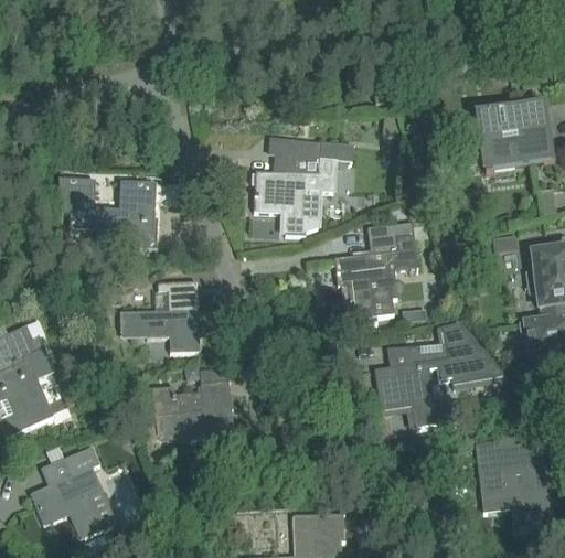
[(551,132),(546,103),(478,113),(481,142),(551,132)]
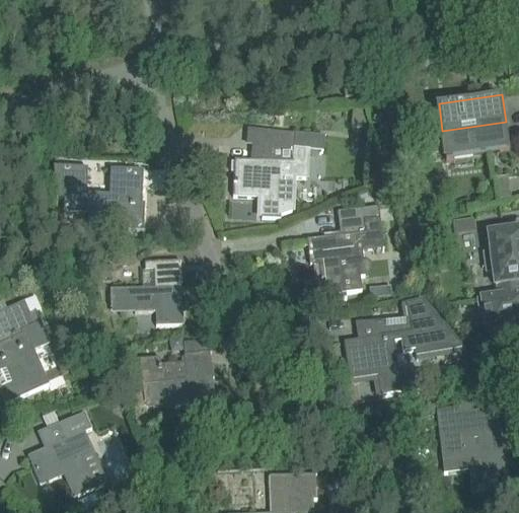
[(353,107),(352,123),(369,125),(364,108),(353,107)]
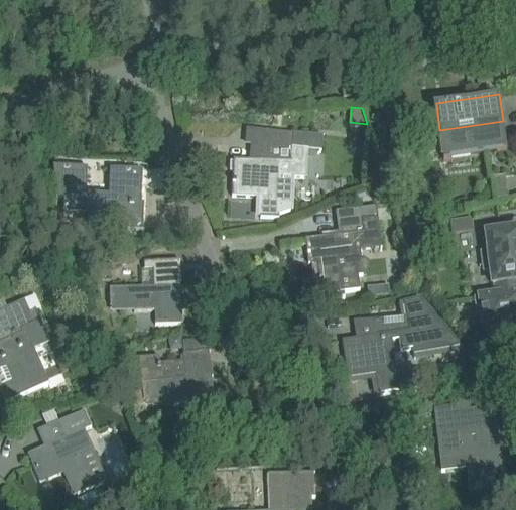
[(439,130),(443,157),(507,148),(503,121),(439,130)]
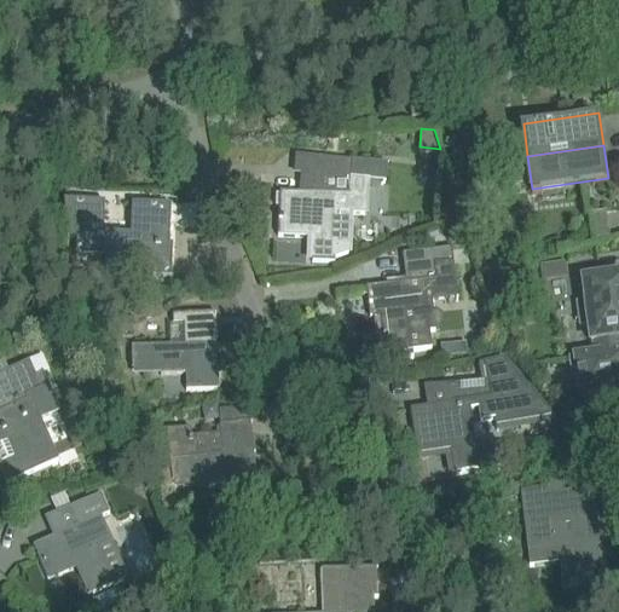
[(276,190),(276,201),(279,202),(279,218),(278,231),(307,232),(313,232),(312,255),(312,257),(335,258),(335,253),(348,249),(351,209),(353,209),(365,209),(366,175),(366,157),(350,156),(318,153),(316,171),(314,189),(299,189),(281,188),(281,190),(276,190)]
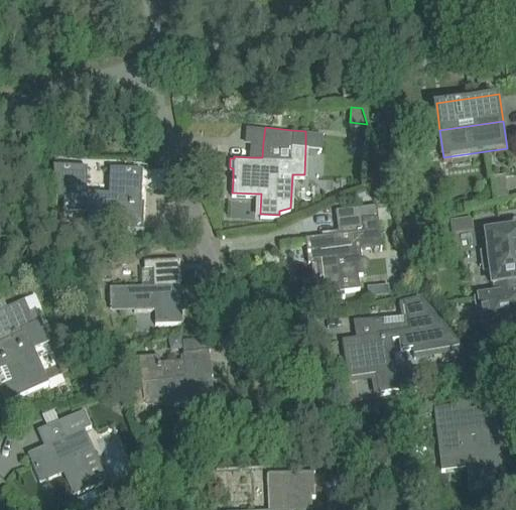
[(88,164),(53,162),(55,195),(65,196),(63,209),(109,210),(108,226),(143,227),(144,200),(141,200),(142,166),(110,165),(109,190),(87,189),(88,164)]
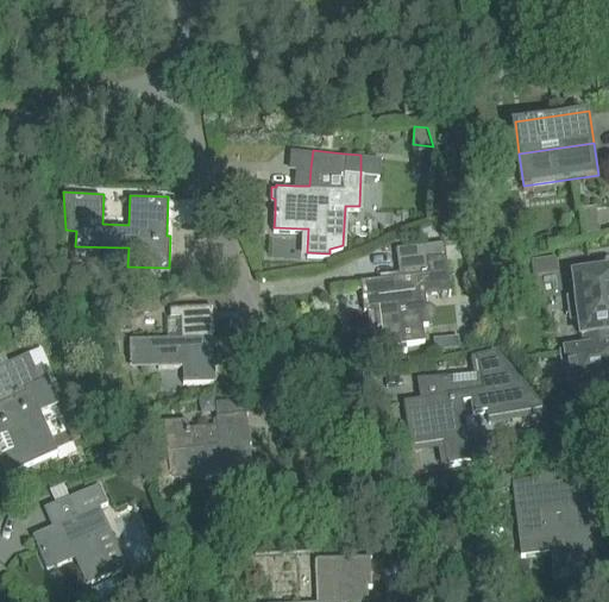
[(597,202),(584,204),(588,230),(600,227),(597,202)]
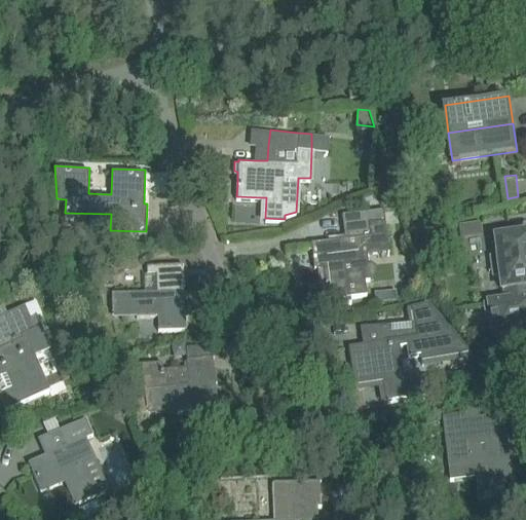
[(329,238),(312,240),(314,265),(317,265),(326,264),(330,300),(328,301),(328,302),(351,299),(350,294),(367,292),(365,277),(370,276),(374,274),(376,271),(377,267),(375,263),(372,261),(368,260),(367,250),(387,247),(388,247),(384,207),(342,212),(342,213),(343,213),(343,214),(346,232),(346,236),(329,238)]
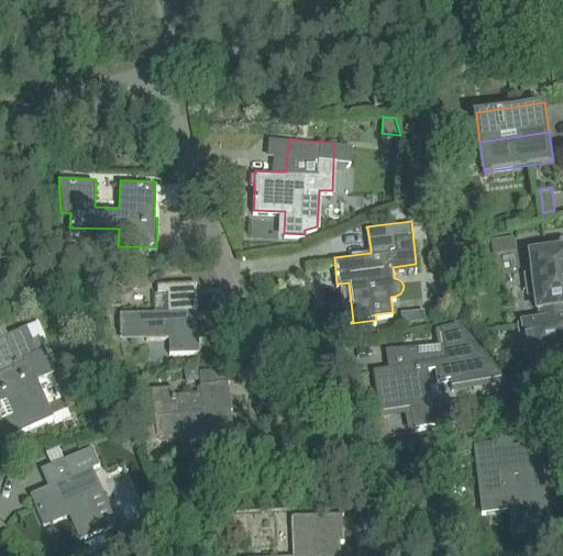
[(514,233),(490,236),(493,251),(516,247),(514,233)]
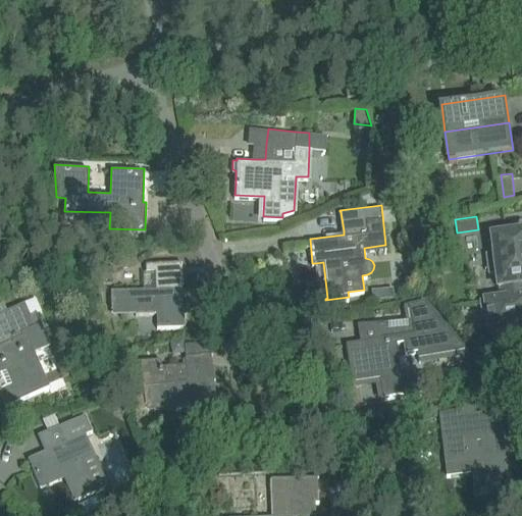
[(521,229),(491,235),(493,250),(486,251),(488,270),(497,269),(499,285),(501,285),(503,295),(520,292),(519,282),(521,281),(521,229)]
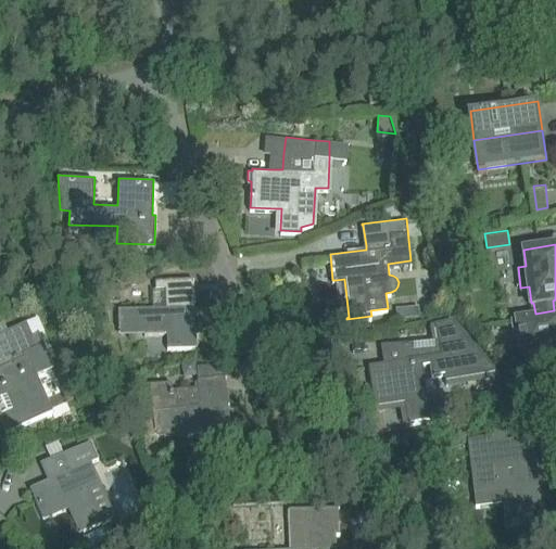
[(119,307),(118,307),(118,318),(118,327),(121,327),(144,326),(144,331),(167,331),(167,346),(197,345),(197,331),(194,331),(192,331),(191,305),(194,305),(196,305),(194,290),(193,290),(191,290),(191,278),(193,278),(194,278),(194,277),(155,278),(155,286),(153,286),(153,305),(119,307)]
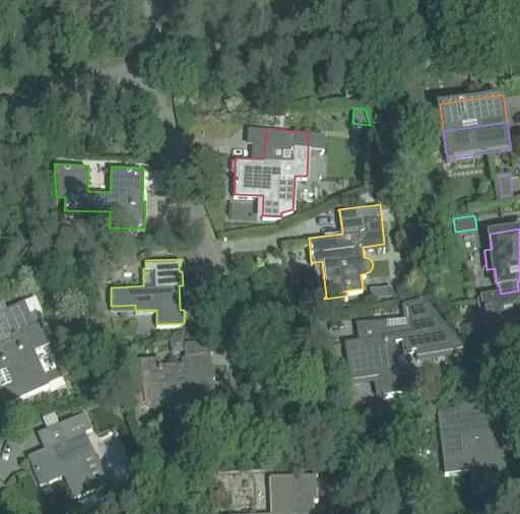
[(102,262),(102,275),(112,275),(112,263),(112,262),(102,262)]
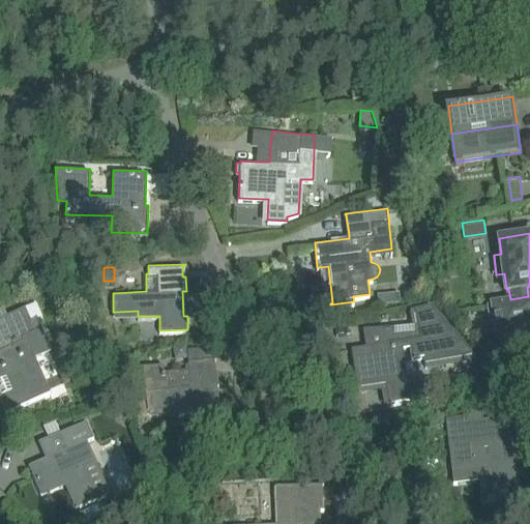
[(399,290),(378,292),(379,300),(400,298),(399,290)]
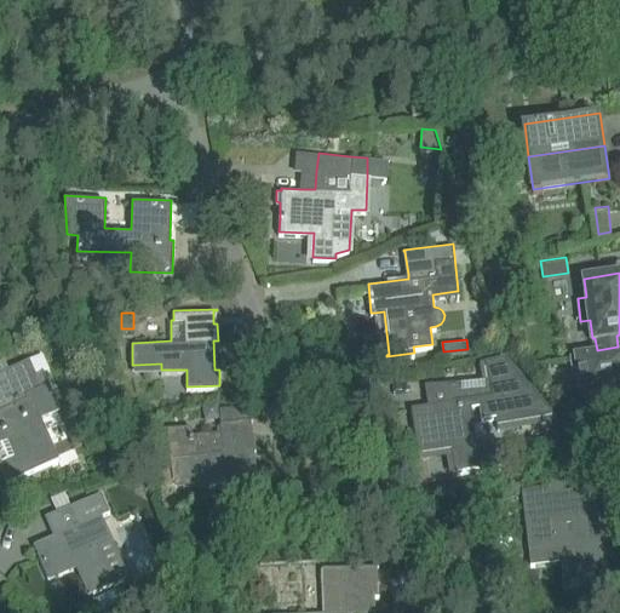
[(619,387),(619,345),(618,347),(597,350),(570,353),(574,382),(580,382),(581,393),(619,387)]
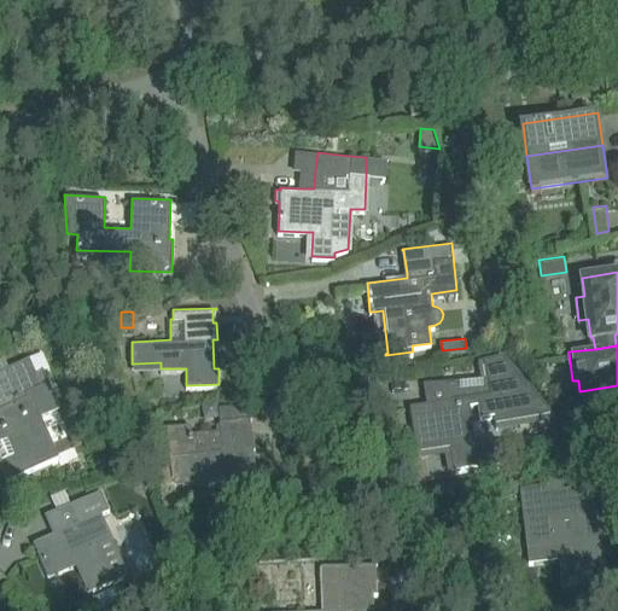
[(427,401),(409,405),(417,451),(418,449),(450,444),(453,467),(454,470),(502,461),(497,436),(476,438),(470,405),(478,403),(481,415),(495,414),(496,422),(497,422),(553,413),(530,385),(502,354),(483,358),(485,372),(485,377),(481,377),(445,379),(445,382),(449,380),(452,397),(427,401)]
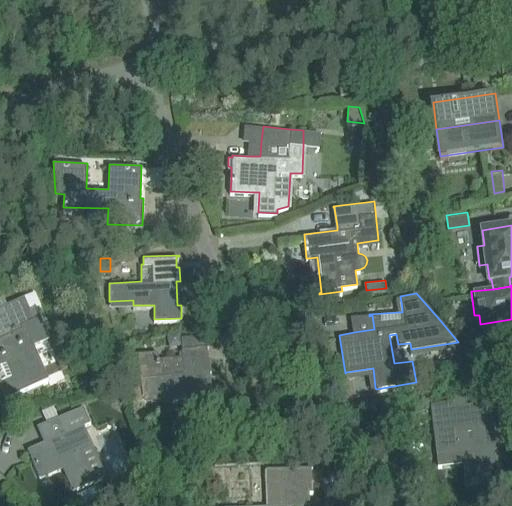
[(4,294),(0,296),(0,331),(3,330),(5,334),(0,336),(0,376),(3,382),(6,390),(8,389),(10,393),(11,394),(49,377),(34,343),(32,339),(47,332),(48,334),(49,334),(36,304),(30,307),(24,294),(7,302),(4,294)]
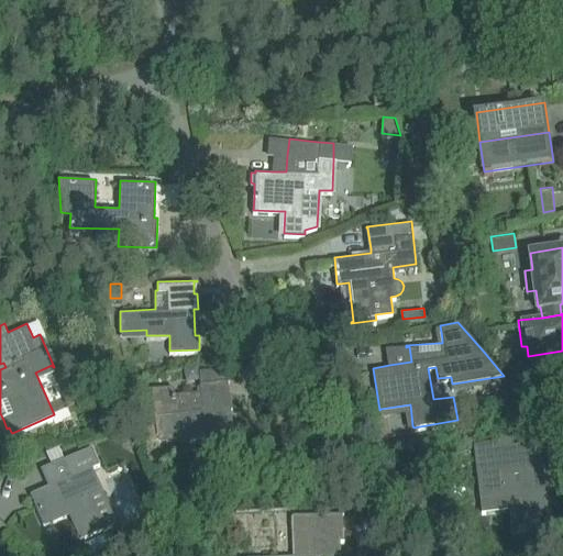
[(154,413),(143,414),(145,433),(156,432),(156,434),(189,431),(189,440),(231,435),(231,434),(228,408),(231,408),(232,408),(231,392),(228,393),(228,392),(227,380),(227,379),(208,381),(202,381),(200,381),(201,390),(175,392),(174,385),(152,387),(154,413)]
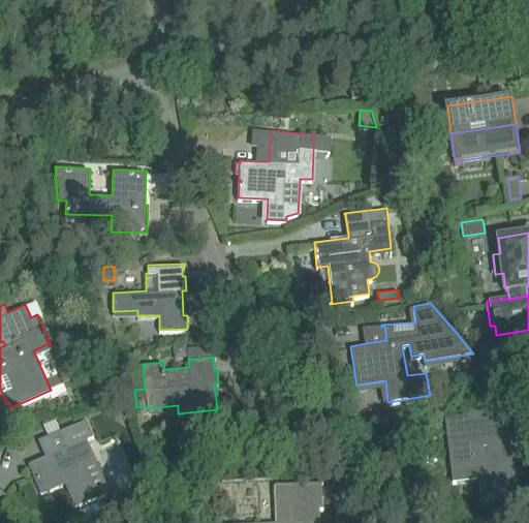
[(524,400),(514,401),(515,412),(525,411),(524,400)]
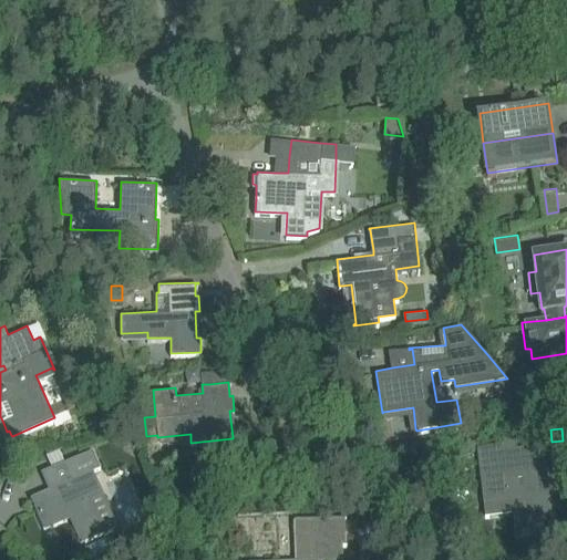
[(495,469),(482,472),(483,475),(484,483),(483,483),(486,499),(491,499),(491,498),(502,497),(506,497),(517,495),(517,496),(518,500),(522,529),(532,528),(532,529),(545,528),(545,527),(553,526),(553,527),(556,526),(556,528),(558,528),(554,488),(566,487),(559,463),(547,464),(545,442),(517,445),(516,437),(515,437),(515,439),(484,446),(486,465),(495,464),(495,469)]
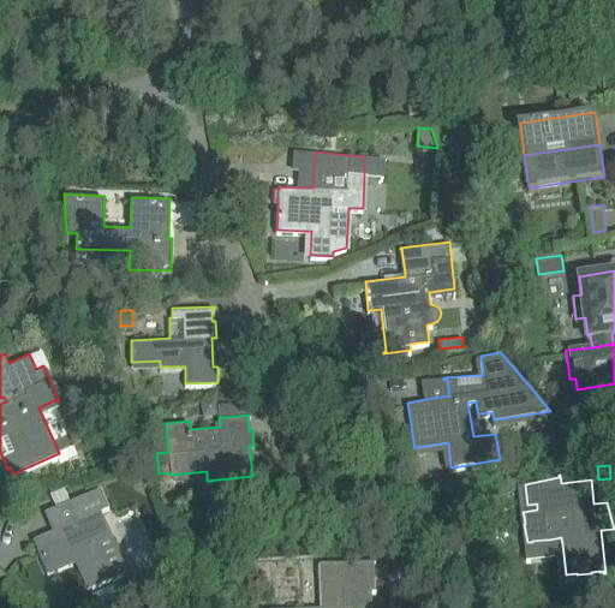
[(52,529),(34,537),(46,565),(48,571),(75,559),(81,556),(93,585),(127,570),(127,567),(126,568),(100,510),(109,505),(108,504),(108,505),(100,487),(70,499),(57,505),(51,507),(59,525),(52,529)]
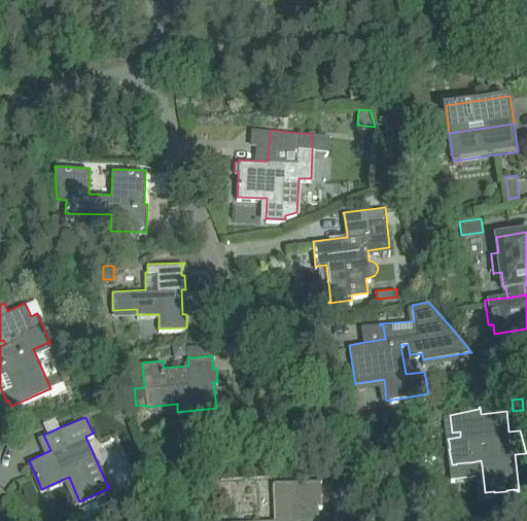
[(315,520),(315,518),(319,518),(318,505),(322,505),(321,479),(274,481),(276,518),(232,520),(315,520)]
